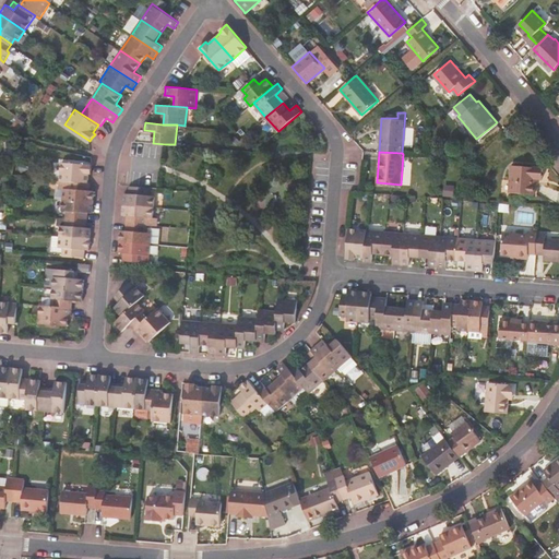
[(56,174),(56,179),(85,182),(88,182),(88,173),(91,174),(92,168),(92,164),(61,162),(60,174),(56,174)]
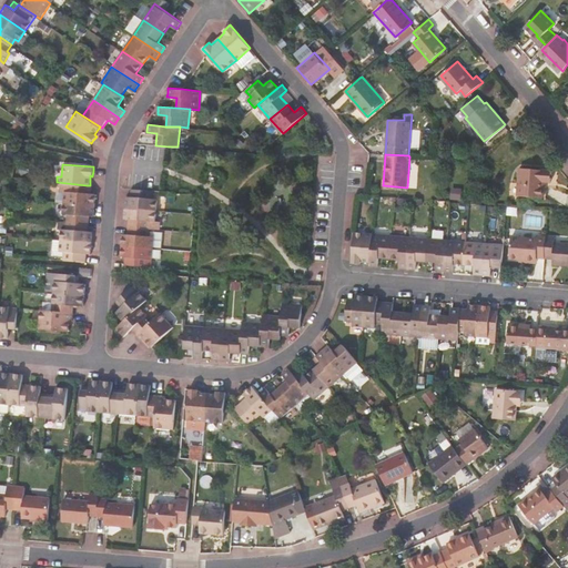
[(551,170),(521,168),(519,194),(544,196),(545,181),(550,181),(551,170)]
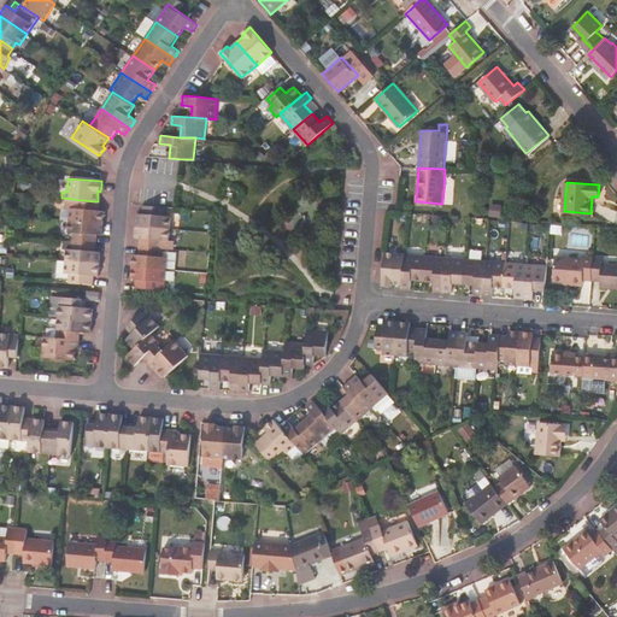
[(70,207),(70,219),(103,223),(104,217),(104,211),(100,210),(94,210),(94,201),(62,198),(60,206),(70,207)]
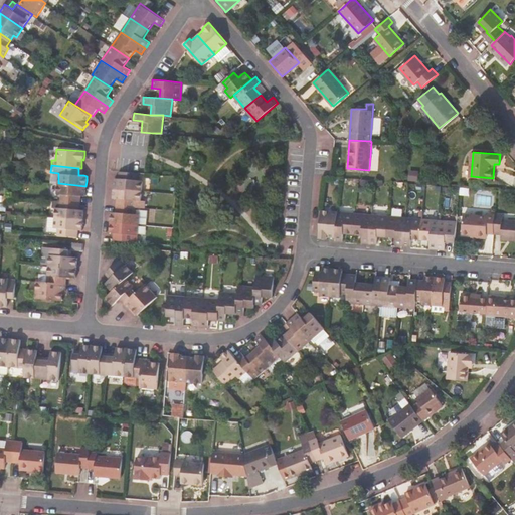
[(124,178),(119,178),(115,178),(114,184),(114,188),(142,190),(142,180),(139,179),(139,172),(124,171),(124,178)]
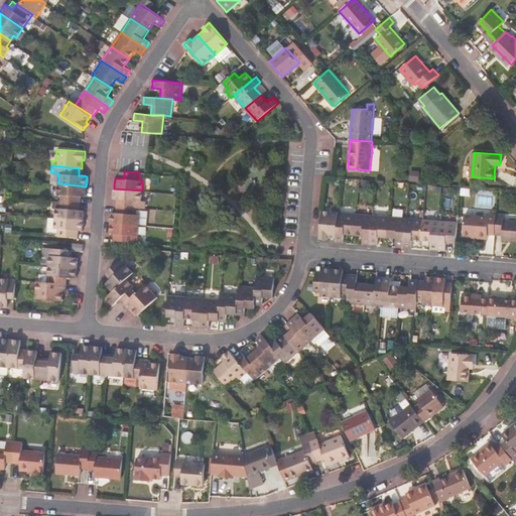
[(61,195),(60,202),(76,203),(77,196),(81,197),(86,196),(86,191),(86,186),(58,183),(57,195),(61,195)]
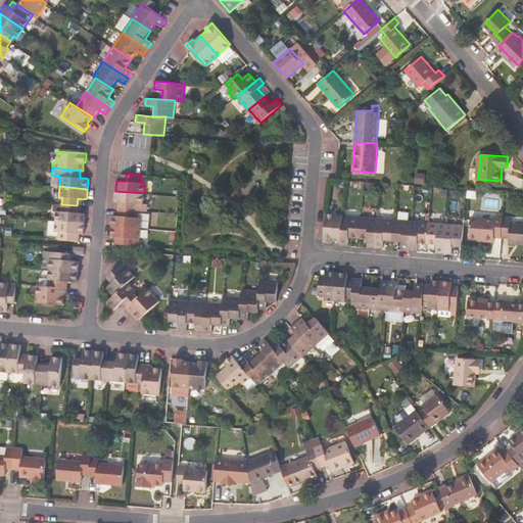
[(124,202),(123,209),(138,210),(145,211),(146,203),(143,203),(144,193),(115,191),(115,197),(114,201),(119,201),(124,202)]
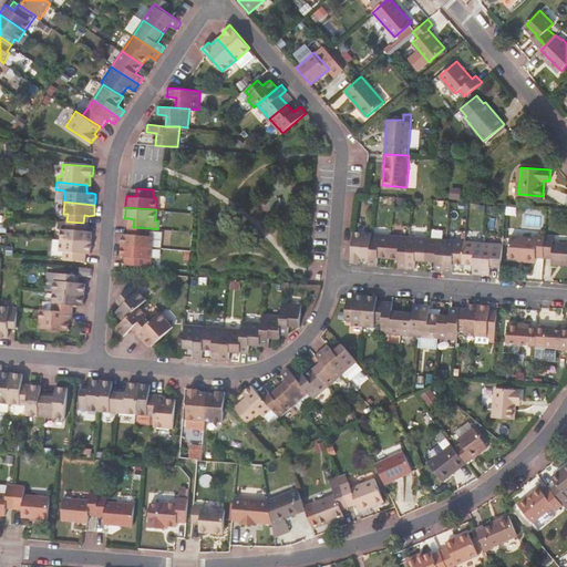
[(62,229),(61,239),(92,243),(92,237),(92,232),(88,232),(83,230),(83,223),(66,222),(66,229),(62,229)]
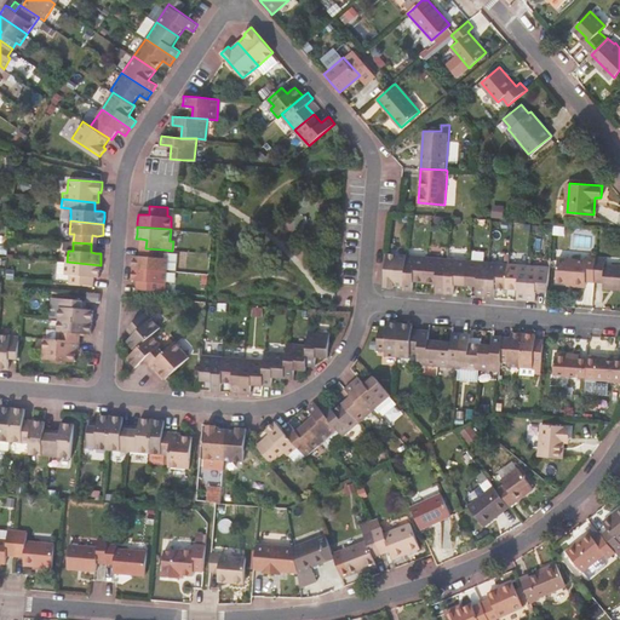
[(145,257),(139,256),(135,256),(135,263),(133,268),(167,270),(167,258),(164,258),(164,250),(145,248),(145,257)]
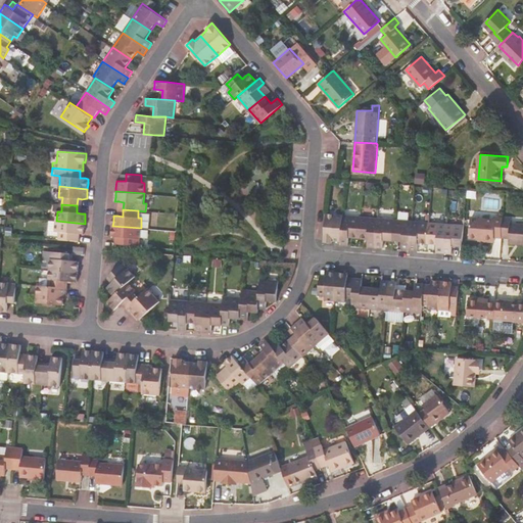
[(328,212),(327,224),(326,242),(328,242),(332,242),(332,240),(341,241),(343,214),(328,212)]
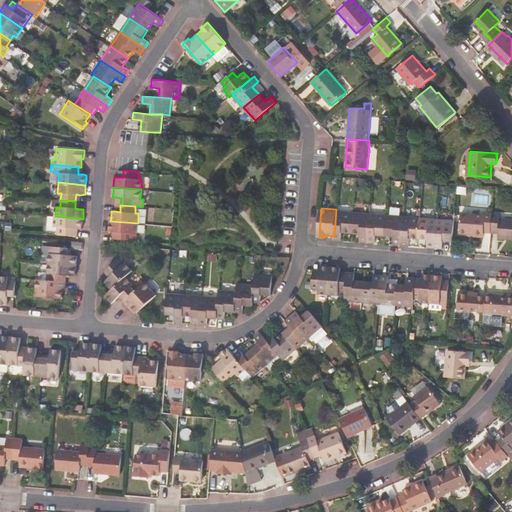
[(353,211),(336,209),(334,236),(334,239),(341,240),(342,232),(351,233),(353,211)]
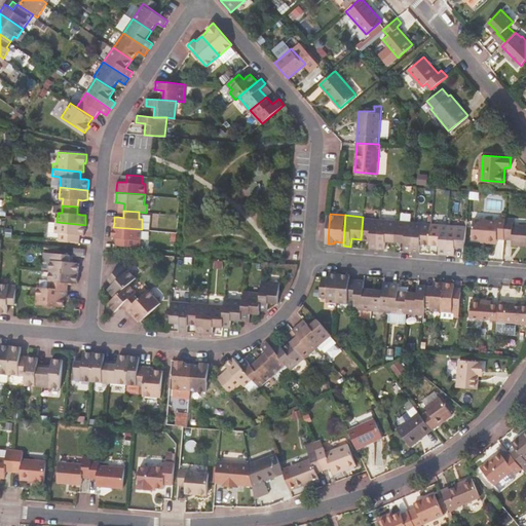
[(497,237),(505,238),(506,218),(499,217),(499,218),(474,216),(473,237),(480,237),(480,240),(497,241),(497,237)]
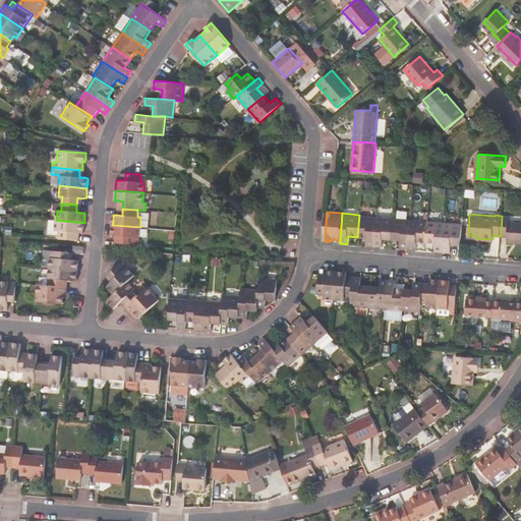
[(377,216),(359,215),(357,237),(366,237),(366,245),(373,246),(377,216)]
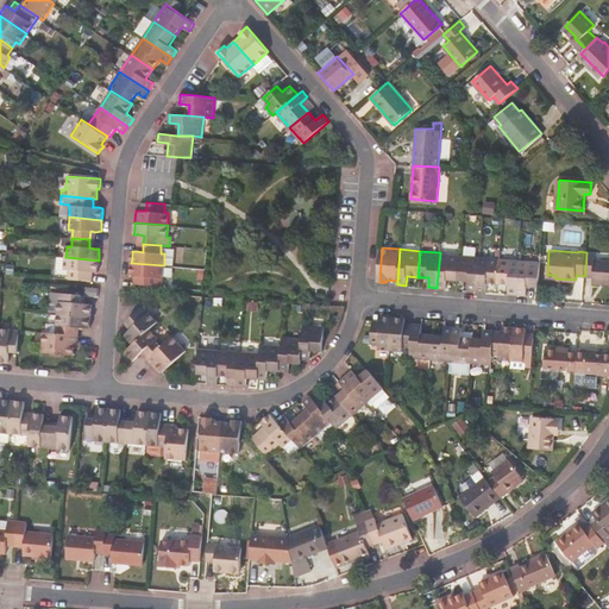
[(460,255),(440,252),(437,288),(446,289),(447,280),(458,281),(460,255)]
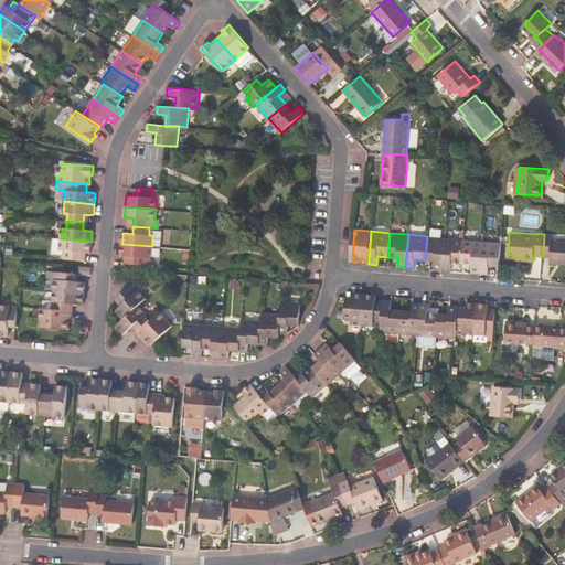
[(553,234),(544,234),(543,256),(551,256),(551,262),(564,263),(564,241),(553,241),(553,234)]
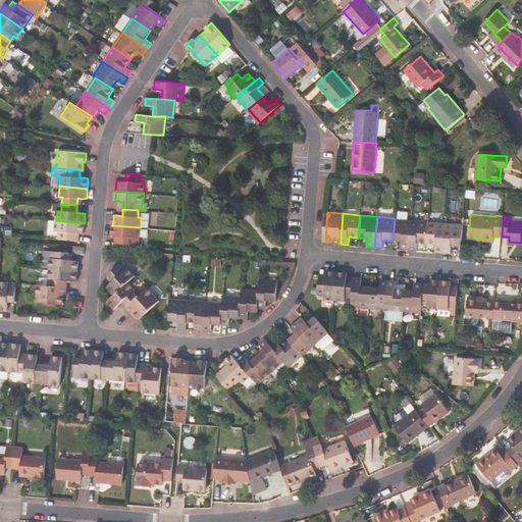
[(411,219),(395,218),(393,241),(402,241),(402,249),(409,250),(411,219)]
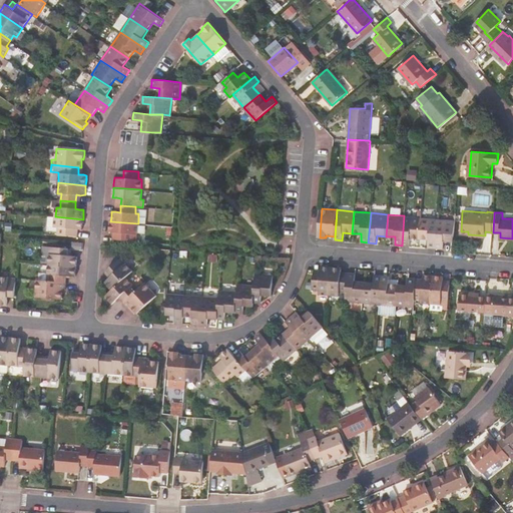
[(421,216),(404,215),(402,245),(410,246),(411,238),(420,238),(421,216)]
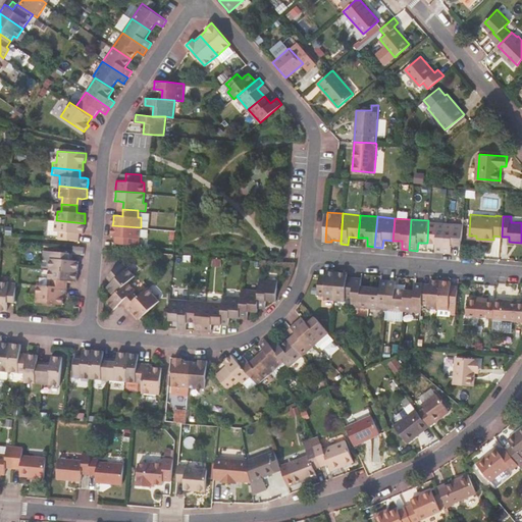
[(59,231),(59,239),(74,240),(74,232),(80,233),(84,233),(84,229),(85,223),(56,220),(50,220),(49,230),(55,230),(55,231),(59,231)]
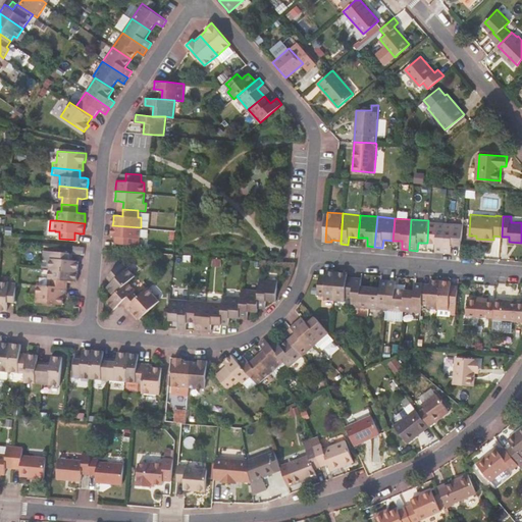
[(447,222),(428,220),(427,243),(436,244),(436,252),(444,253),(447,222)]
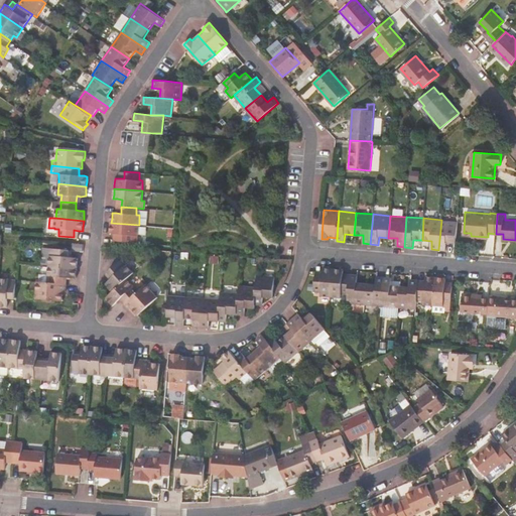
[(459,221),(441,220),(438,250),(446,250),(447,243),(457,243),(459,221)]
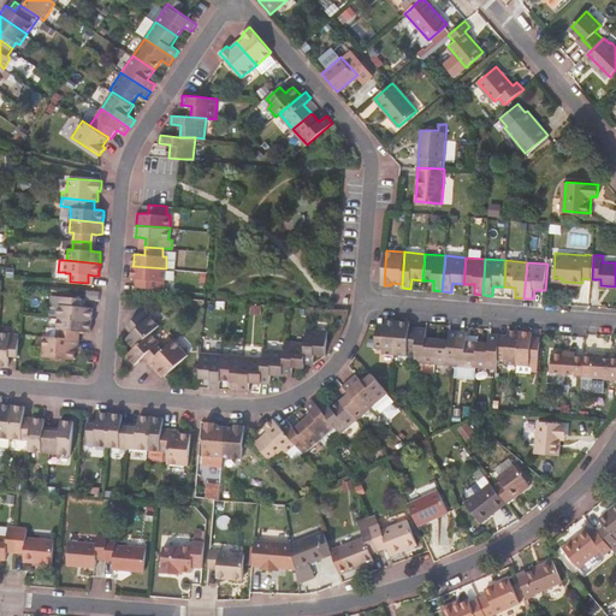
[(165,280),(166,268),(132,266),(132,273),(131,278),(136,278),(142,279),(141,288),(159,289),(160,280),(165,280)]
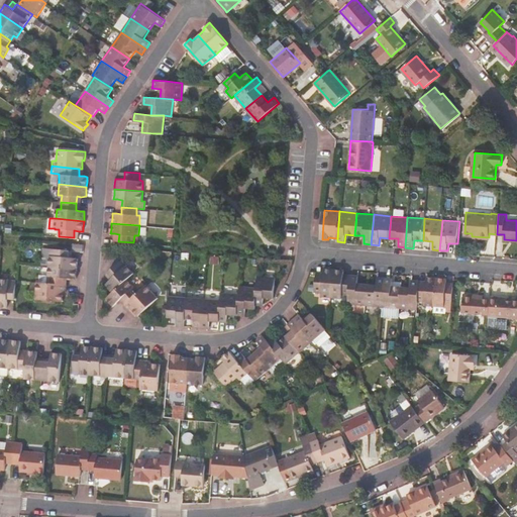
[(49,248),(47,265),(76,268),(76,257),(71,256),(71,253),(71,249),(49,248)]
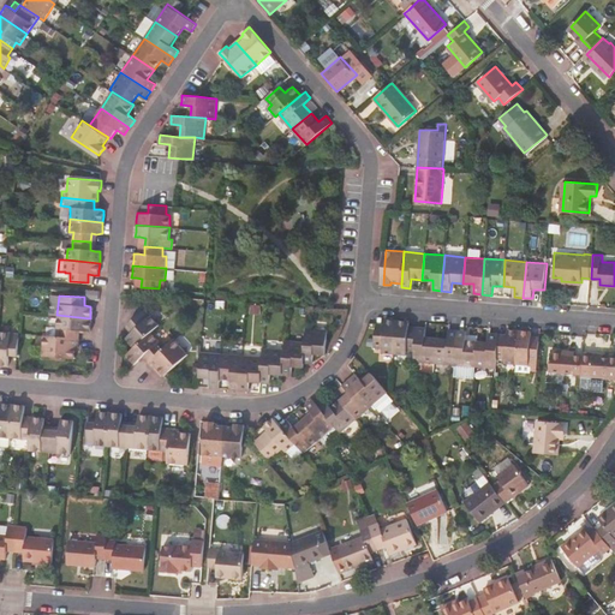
[(121,341),(129,350),(150,330),(155,326),(141,310),(132,317),(124,327),(129,333),(121,340),(121,341)]
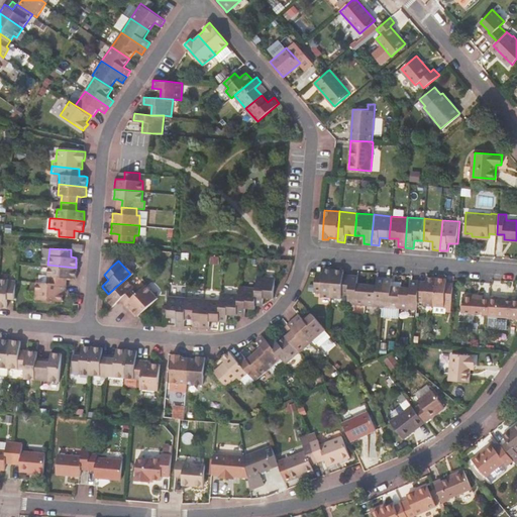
[(47,265),(45,283),(65,285),(66,282),(66,278),(75,278),(76,268),(47,265)]
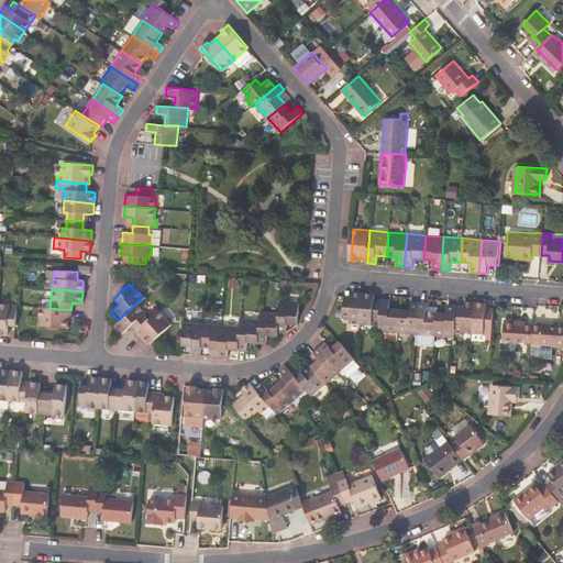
[(350,322),(362,322),(364,293),(353,293),(352,297),(344,296),(343,317),(350,317),(350,322)]
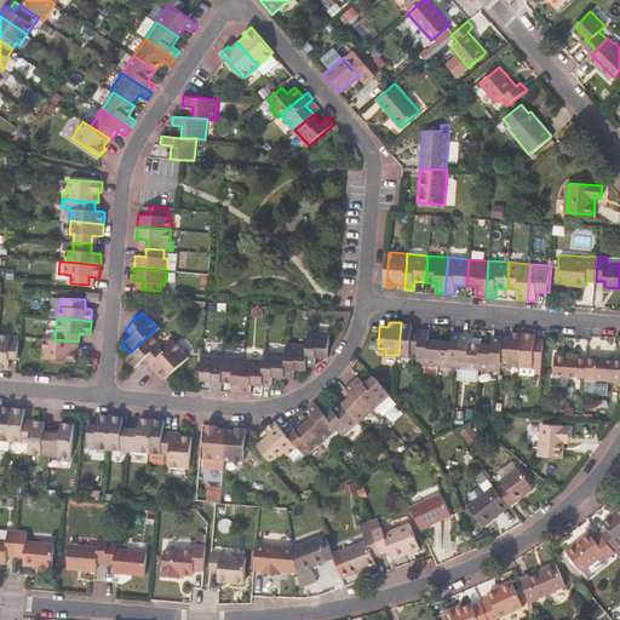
[(411,351),(419,352),(420,334),(412,334),(412,328),(412,323),(401,322),(399,355),(409,356),(411,351)]
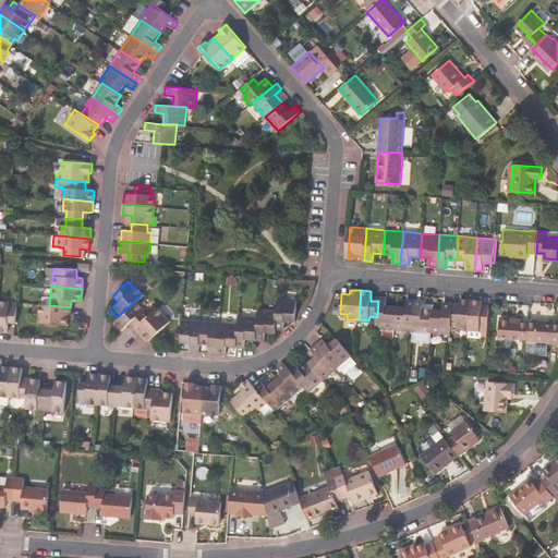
[(376,327),(396,329),(397,306),(386,305),(387,296),(379,296),(378,301),(377,317),(376,327)]
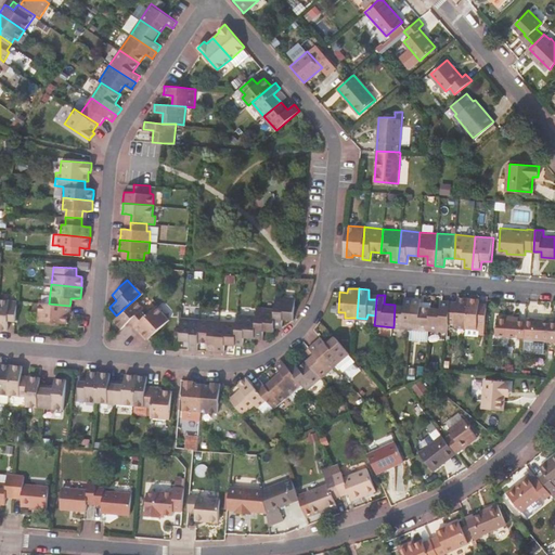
[(394,327),(411,328),(414,297),(405,297),(405,306),(395,305),(394,327)]
